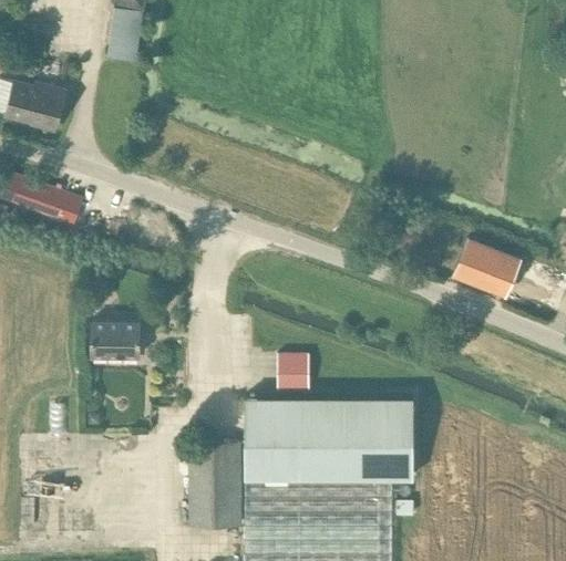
[(136,62),(139,44),(145,11),(148,0),(114,0),(114,3),(119,4),(111,40),(107,58),(136,62)]
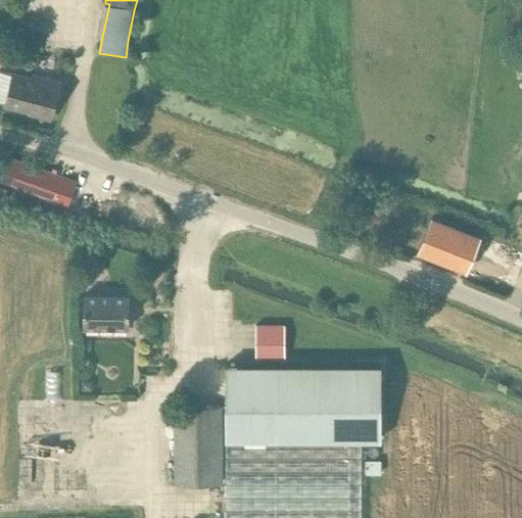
[(30,82),(14,78),(5,110),(51,122),(60,88),(31,80),(30,82)]
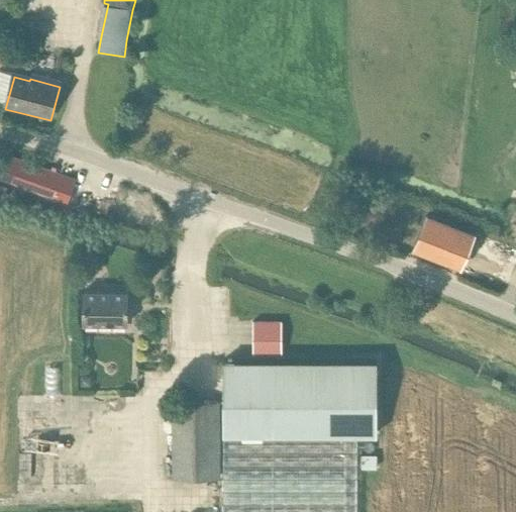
[(10,160),(3,178),(33,189),(31,193),(67,205),(75,183),(10,160)]
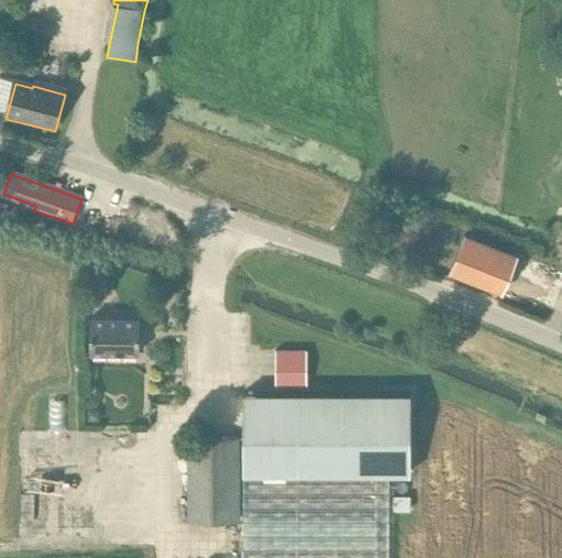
[(116,195),(113,204),(130,209),(133,200),(116,195)]
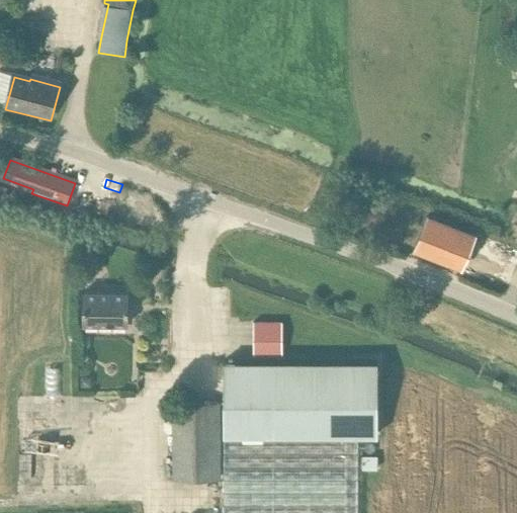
[(0,180),(0,196),(5,198),(9,183),(0,180)]
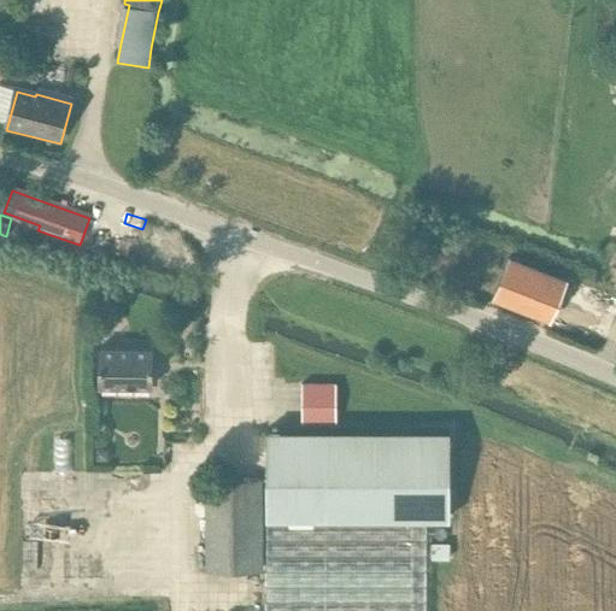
[(88,240),(84,252),(109,260),(112,247),(88,240)]
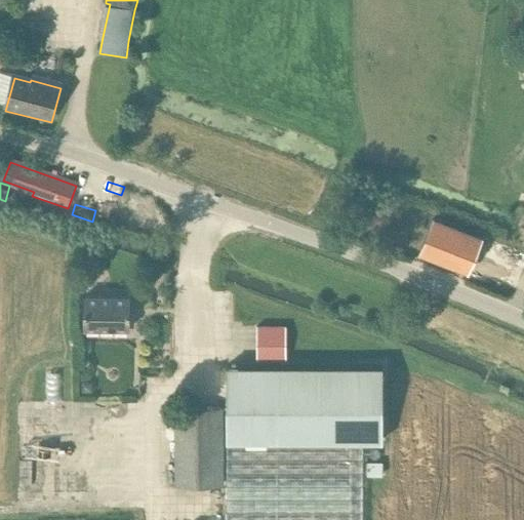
[(523,258),(434,224),(419,257),(516,295),(523,273),(523,258)]
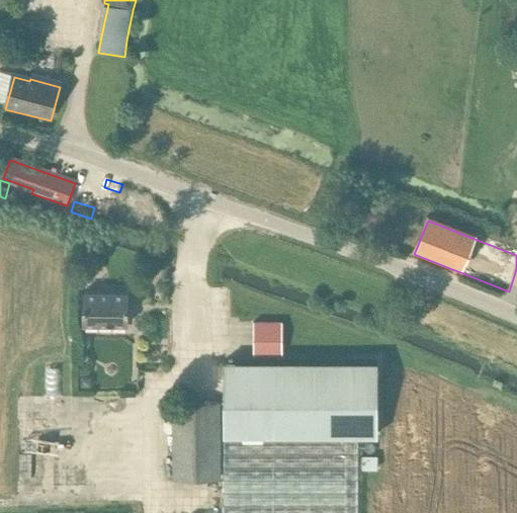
[(84,328),(127,329),(128,296),(84,295),(84,328)]
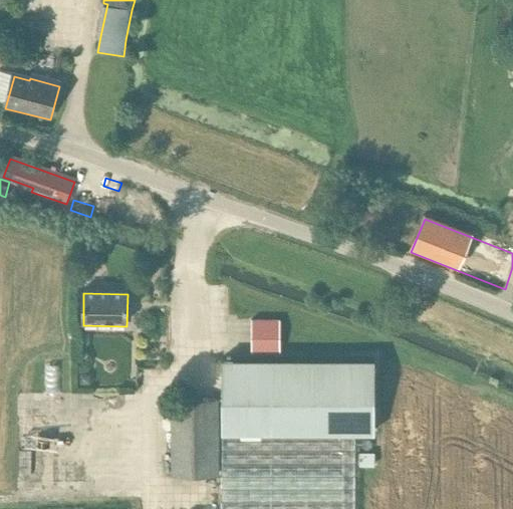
[(280,323),(252,323),(252,357),(280,356),(280,323)]
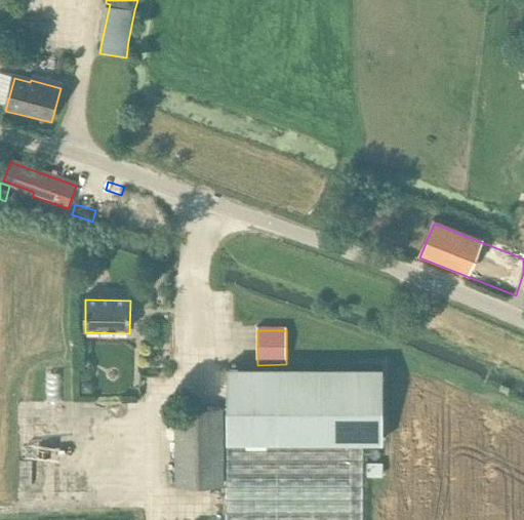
[(227,449),(227,519),(362,519),(362,445),(383,445),(383,370),(227,370),(227,444),(351,444),(351,449),(227,449)]
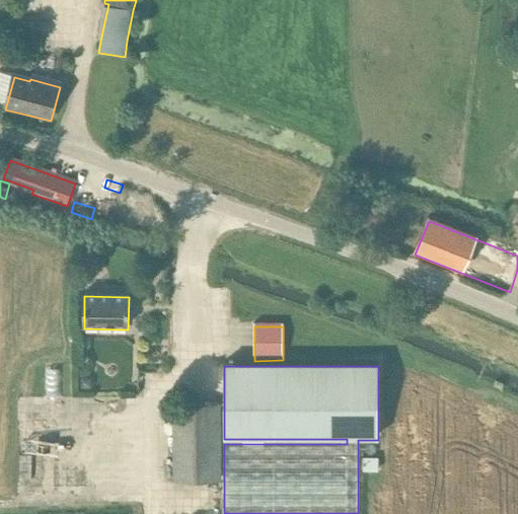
[(173,408),(173,467),(166,467),(167,484),(173,484),(221,484),(221,408),(173,408)]
